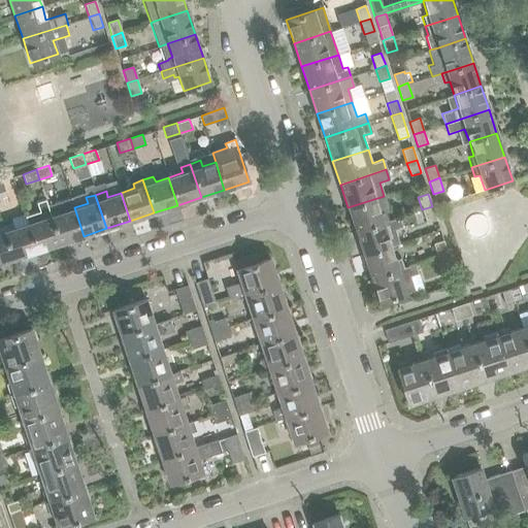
[(348,207),(355,231),(387,221),(384,211),(388,209),(384,196),(348,207)]
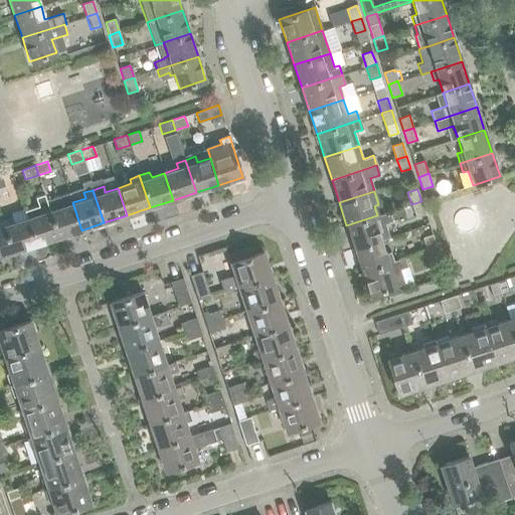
[(38,213),(26,217),(35,245),(57,237),(47,205),(46,205),(43,195),(33,199),(38,213)]
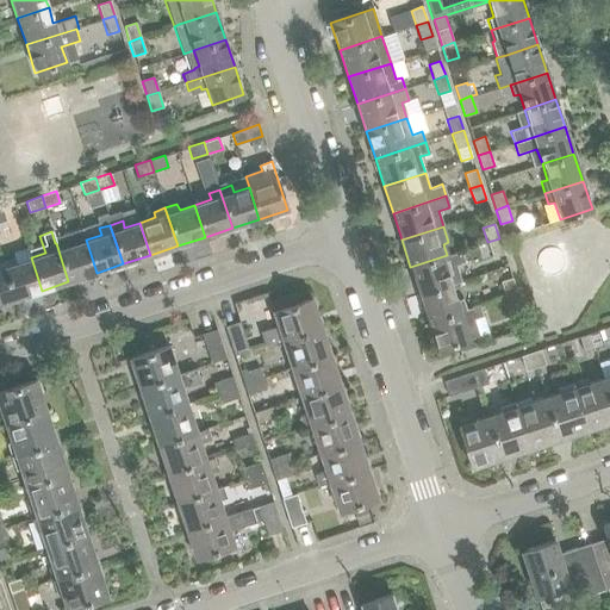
[(504,254),(499,238),(487,242),(492,257),(504,254)]
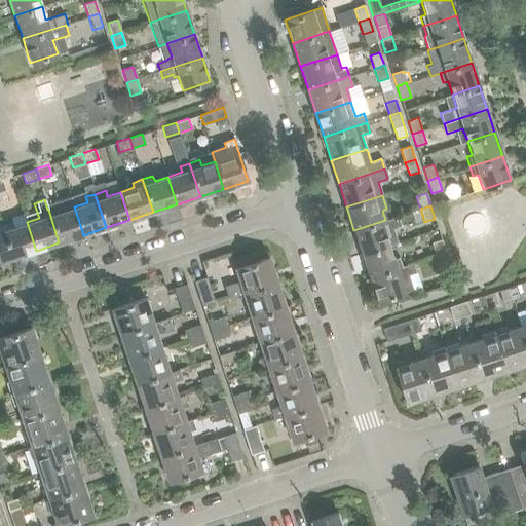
[(83,235),(74,207),(61,211),(59,207),(48,210),(59,242),(83,235)]
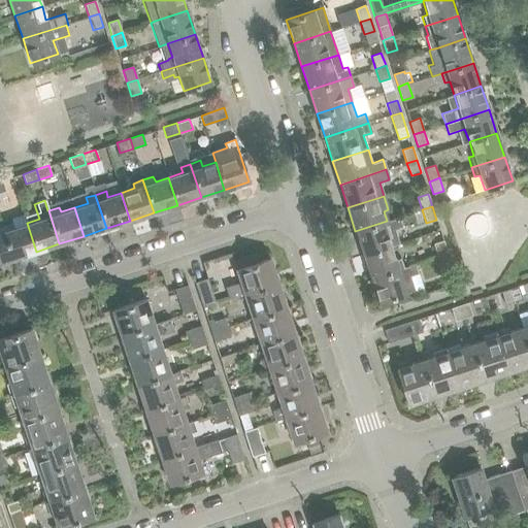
[(398,218),(387,221),(355,231),(363,255),(390,245),(398,243),(394,229),(401,227),(398,218)]
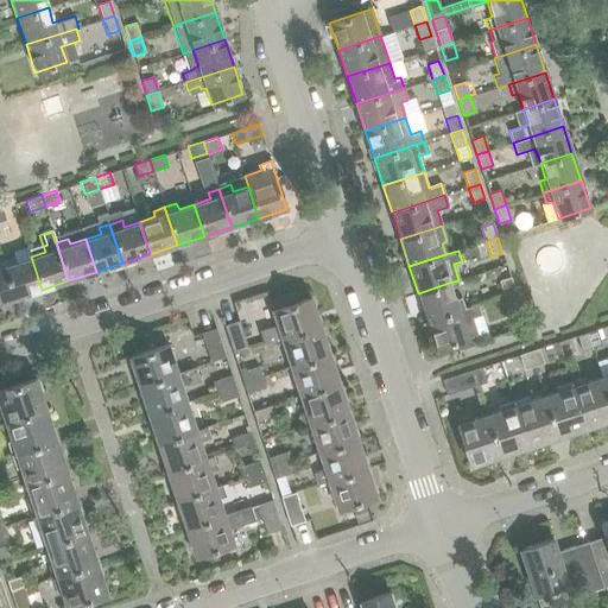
[(42,290),(31,257),(16,261),(13,257),(1,260),(14,298),(42,290)]
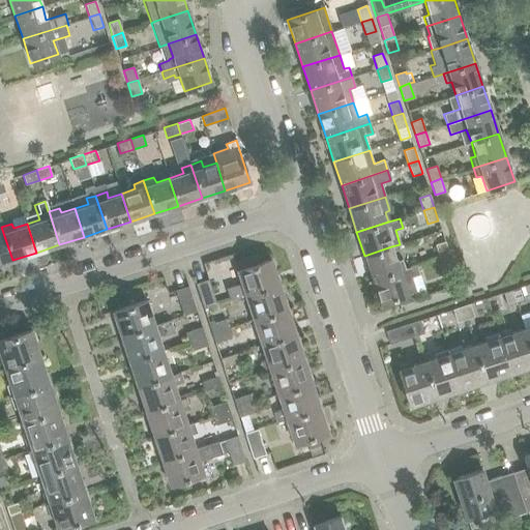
[(0,263),(12,260),(1,227),(0,227),(0,263)]
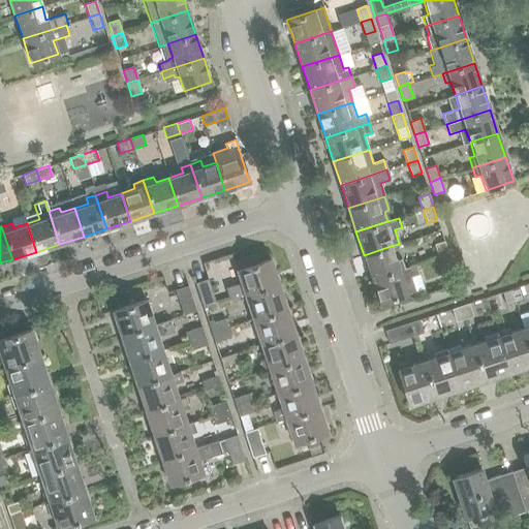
[(448,254),(444,241),(434,244),(438,257),(448,254)]
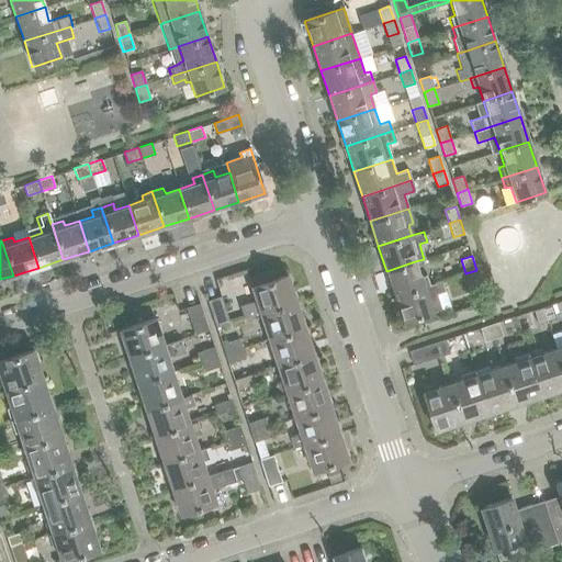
[(386,271),(394,295),(429,284),(425,274),(420,277),(415,261),(386,271)]
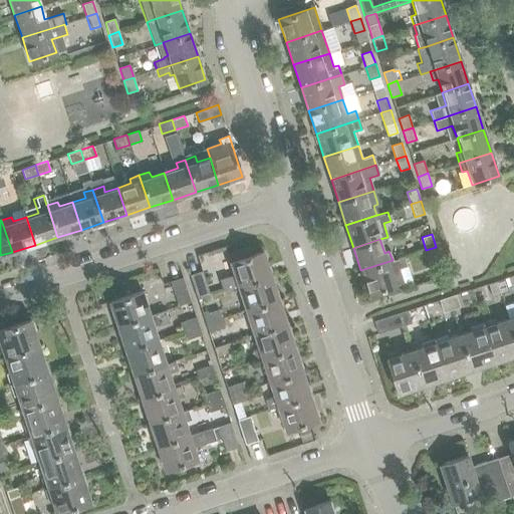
[(430,263),(439,260),(440,260),(436,247),(426,250),(430,263)]
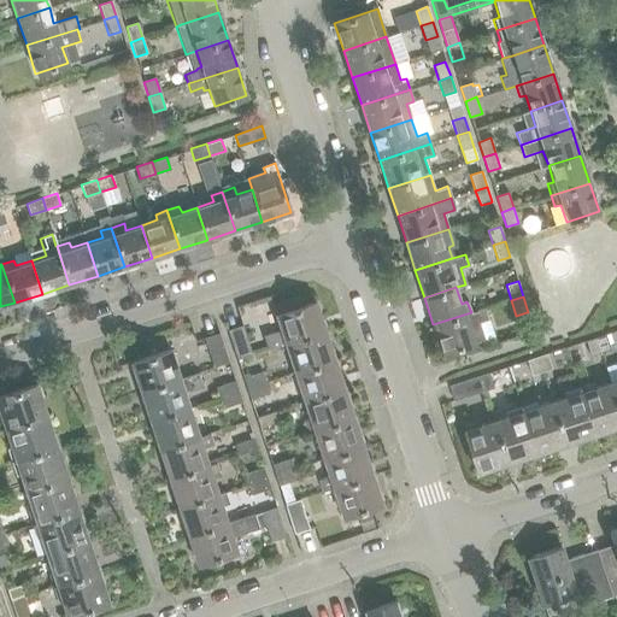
[(266,350),(285,342),(323,330),(313,301),(276,313),(280,328),(262,334),(266,350)]
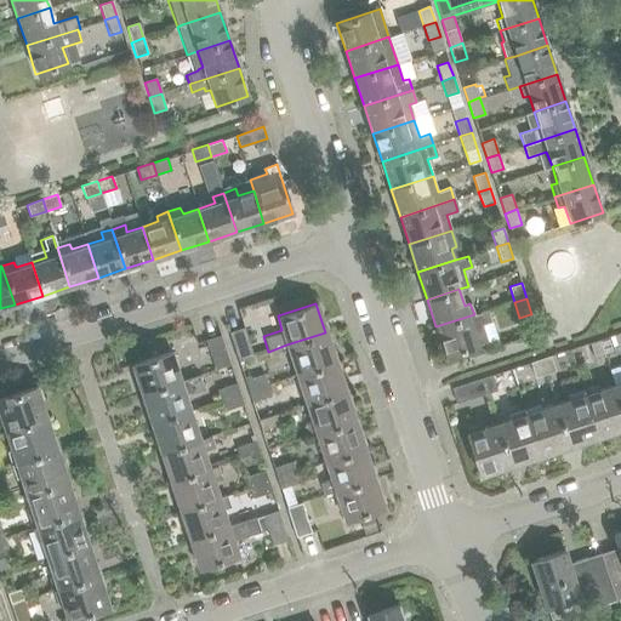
[(488,311),(474,314),(436,326),(445,355),(477,346),(488,342),(483,325),(491,322),(488,311)]
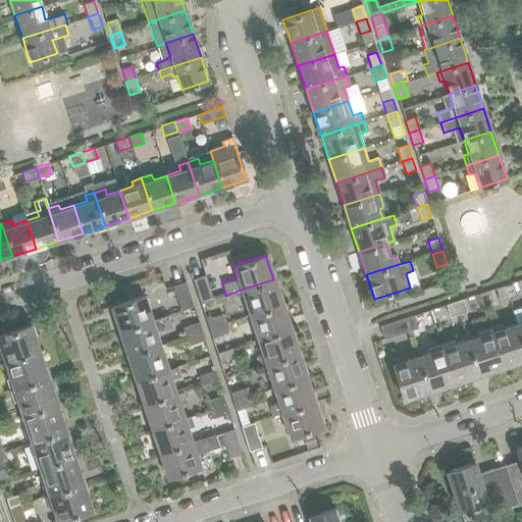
[(213,300),(205,274),(192,279),(200,304),(213,300)]
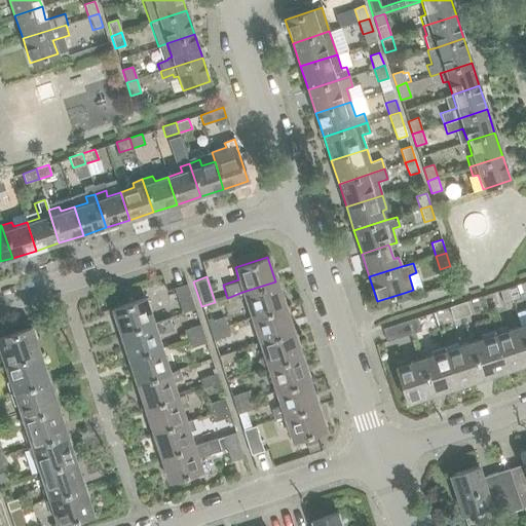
[(251,316),(283,306),(275,282),(242,292),(251,316)]
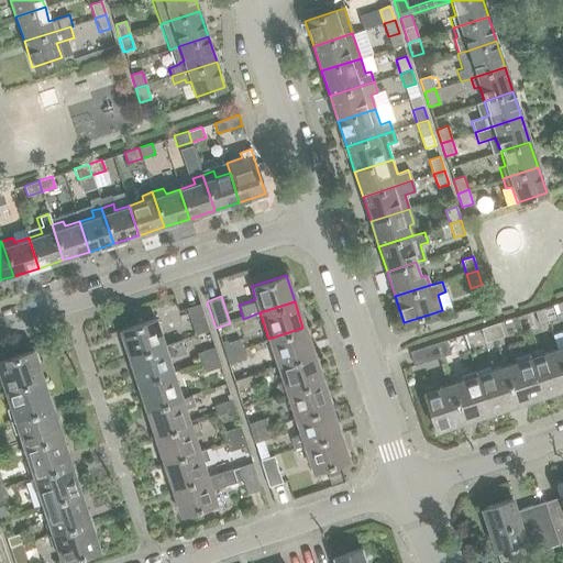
[(208,330),(199,304),(186,308),(195,334),(208,330)]
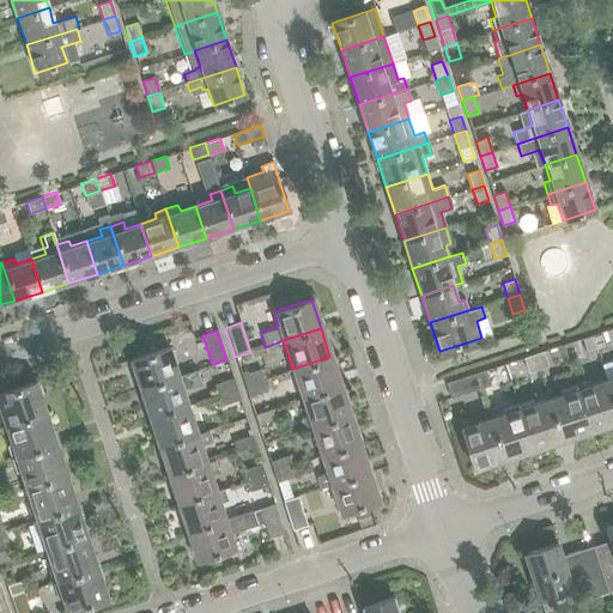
[(601,333),(592,337),(596,351),(606,347),(601,333)]
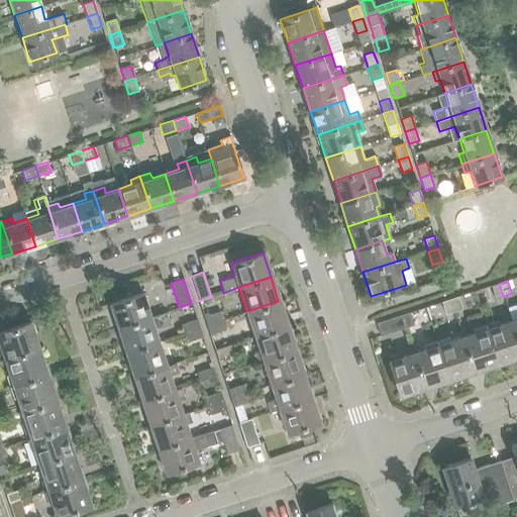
[(503,296),(499,284),(490,286),(494,298),(503,296)]
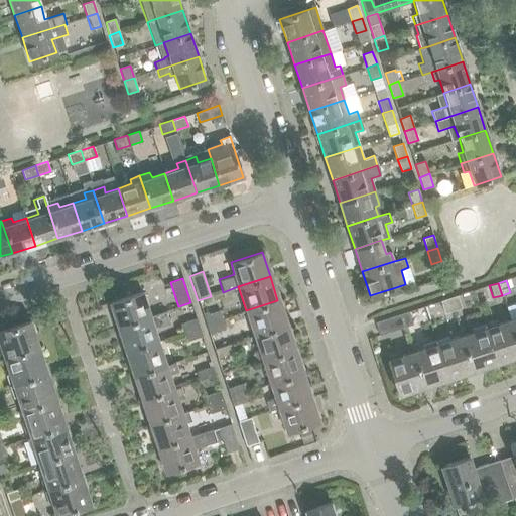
[(117,327),(149,316),(141,291),(109,302),(117,327)]
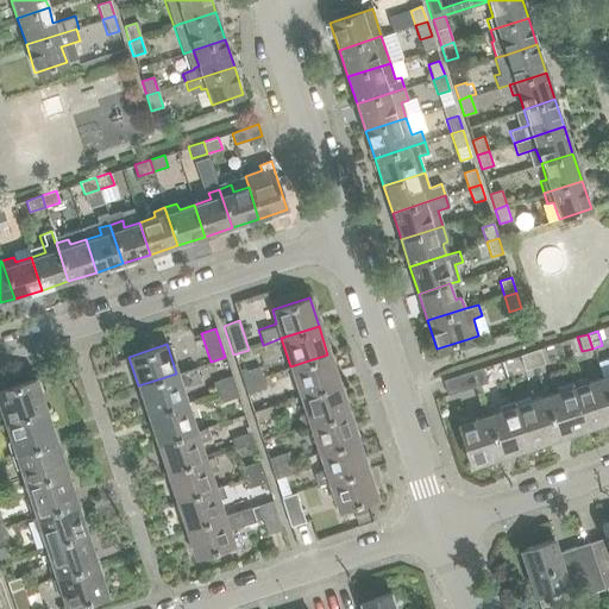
[(545,364),(540,350),(529,353),(534,366),(545,364)]
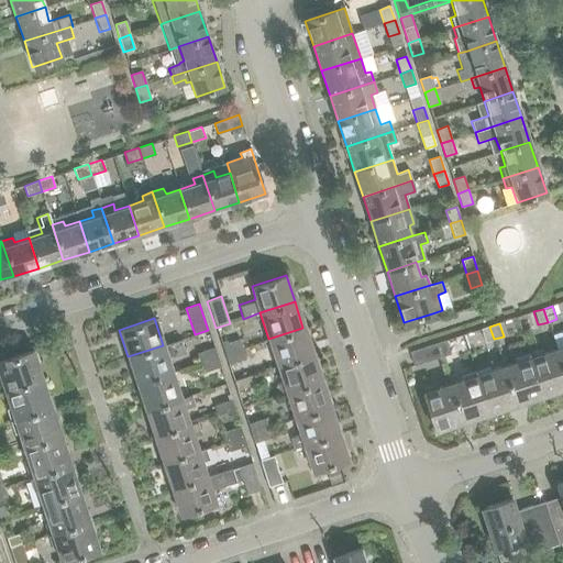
[(494,339),(489,327),(481,329),(485,342),(494,339)]
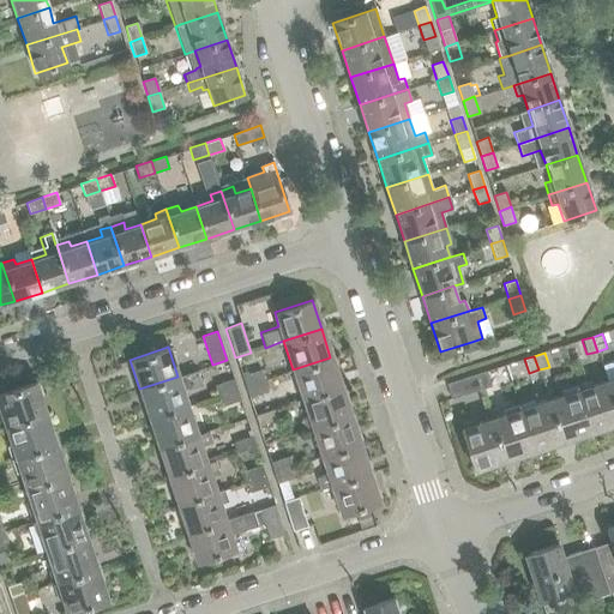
[(339,386),(330,357),(293,369),(302,398),(339,386)]
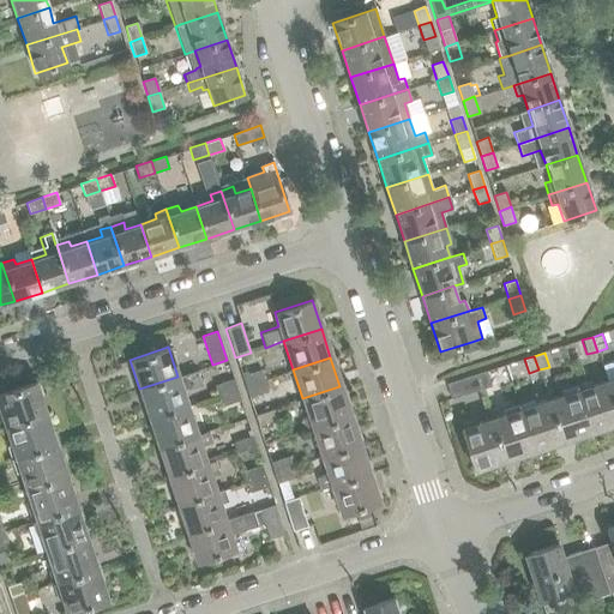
[(242,377),(246,387),(265,380),(262,369),(242,377)]
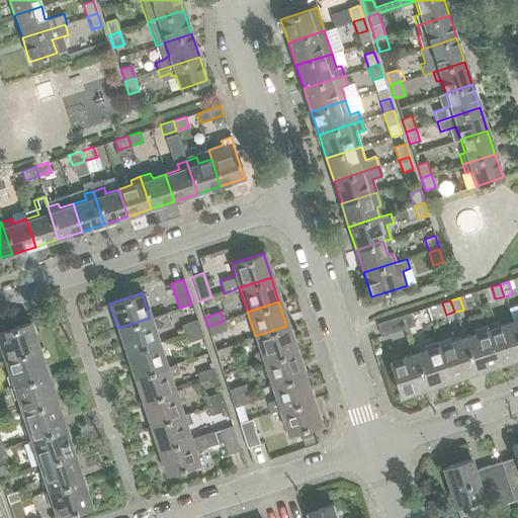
[(117,328),(125,352),(158,341),(153,328),(168,323),(165,313),(150,318),(117,328)]
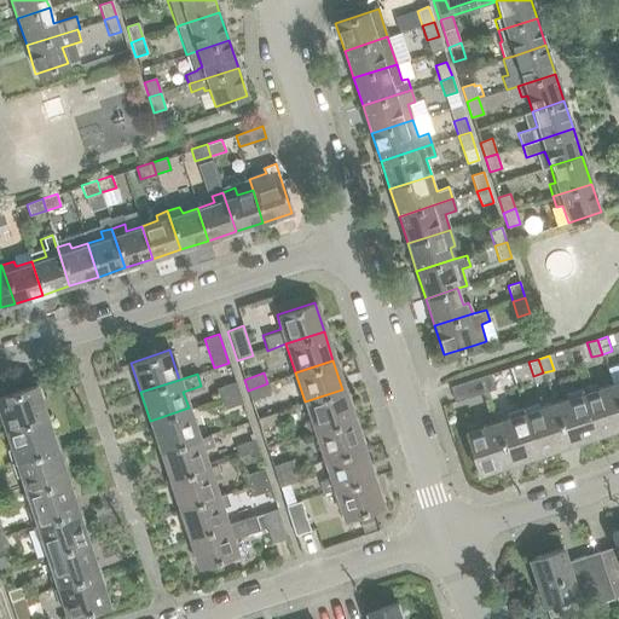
[(495,389),(490,374),(479,377),(484,393),(495,389)]
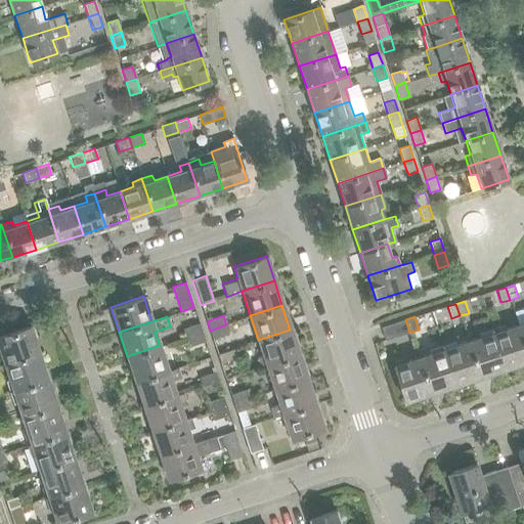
[(409,333),(405,319),(381,328),(385,340),(409,333)]
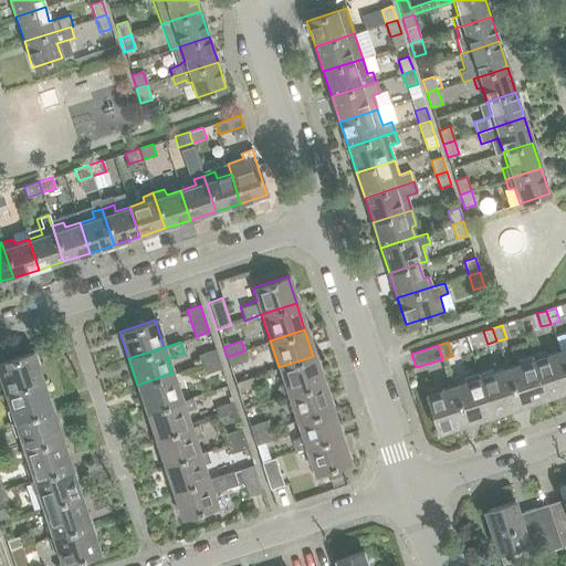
[(201,365),(219,359),(216,349),(198,356),(201,365)]
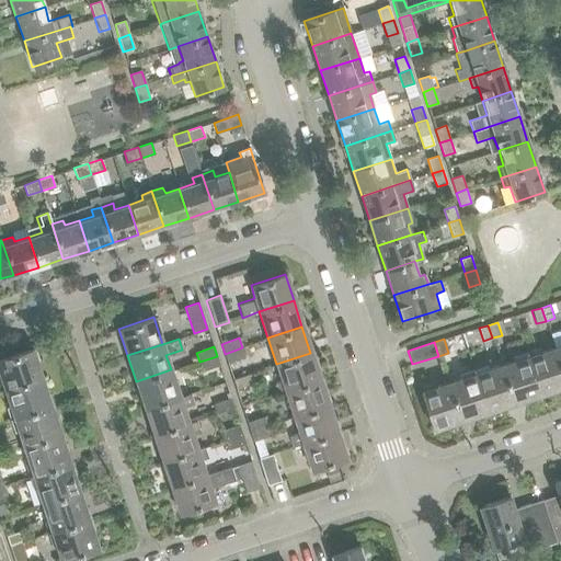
[(0,358),(0,376),(4,389),(43,376),(34,347),(0,358)]
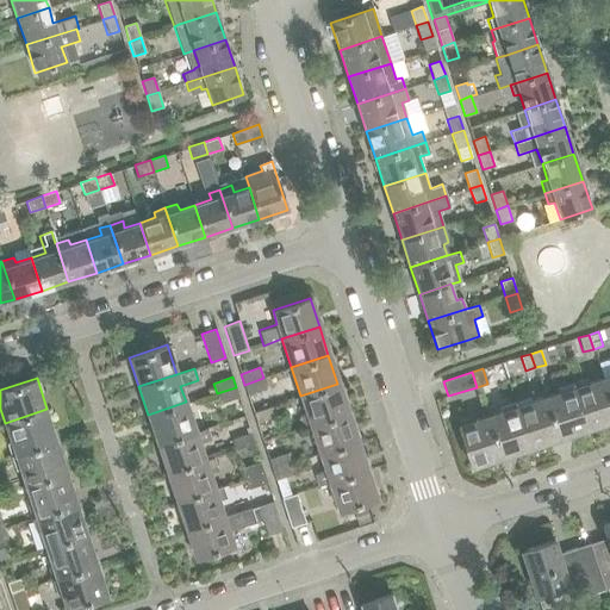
[(267,388),(263,378),(244,385),(248,394),(267,388)]
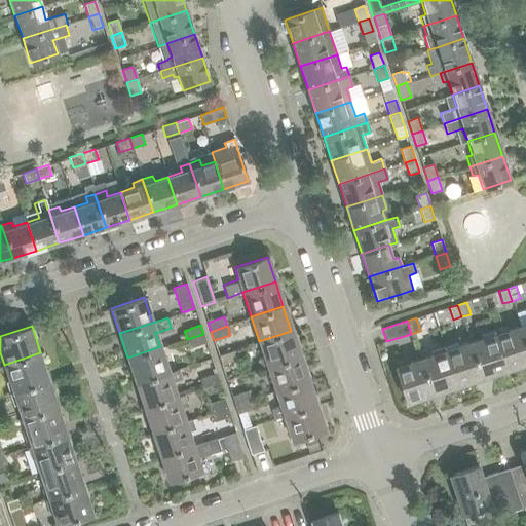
[(525,348),(519,327),(494,335),(505,371),(525,364),(525,348)]
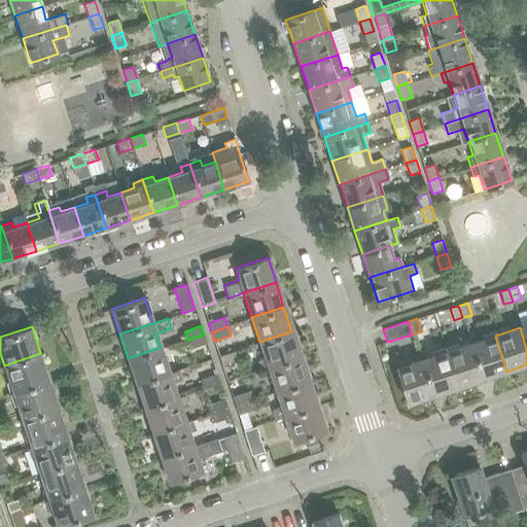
[(300,356),(291,331),(259,342),(265,356),(258,358),(261,369),(268,366),(268,367),(300,356)]
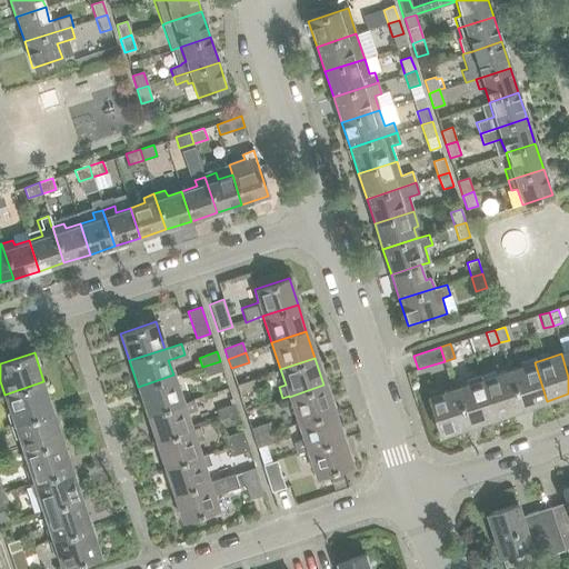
[(223,370),(220,361),(202,367),(206,377),(223,370)]
